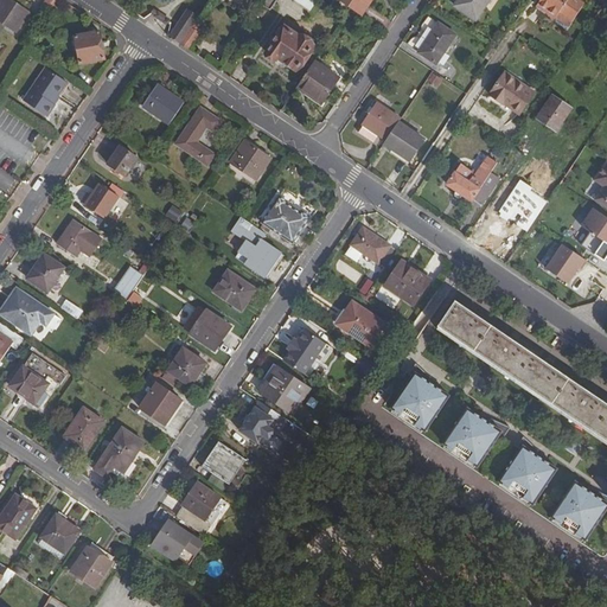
[(7,0),(0,0),(0,24),(1,23),(14,32),(27,13),(7,0)]
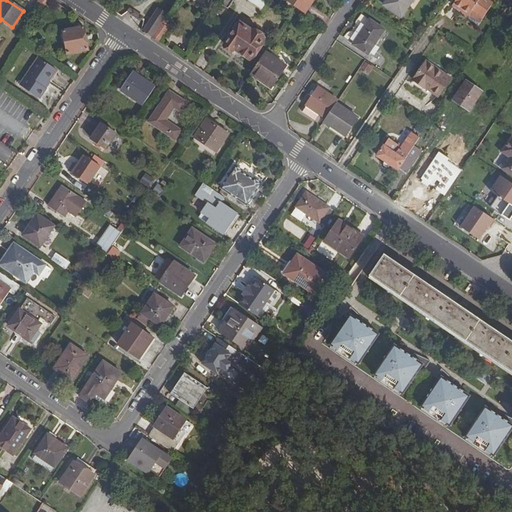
[(38,0),(34,6),(42,11),(49,0),(38,0)]
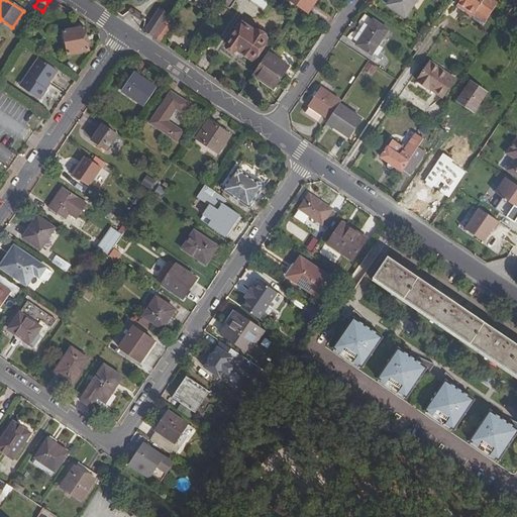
[(234,0),(226,0),(223,5),(229,9),(234,0)]
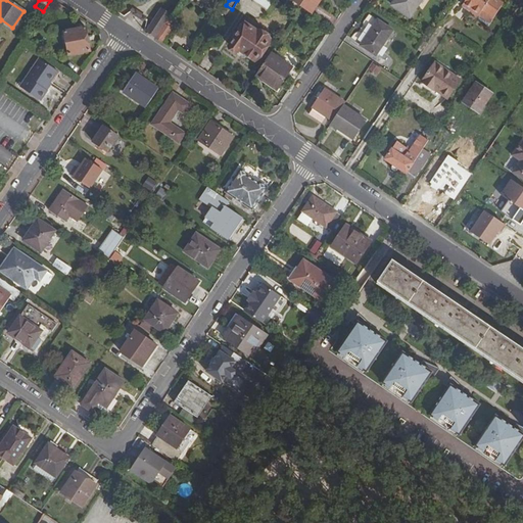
[(291,0),(305,9),(312,0),(291,0)]
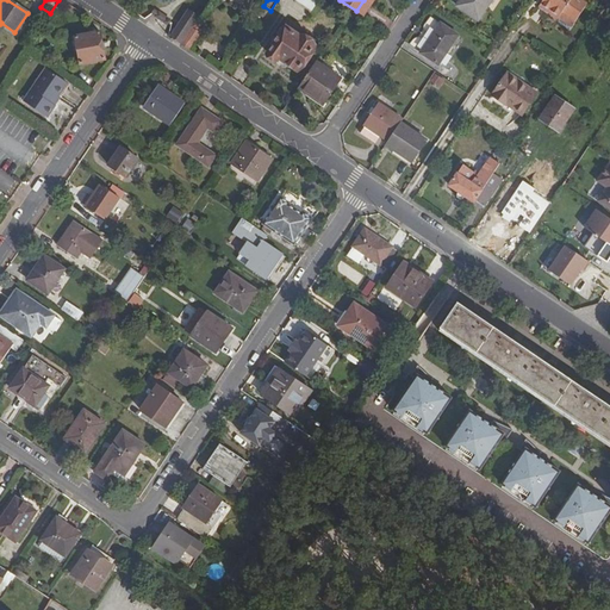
[(461,0),(458,6),(479,20),(490,5),(492,6),(496,0),(461,0)]
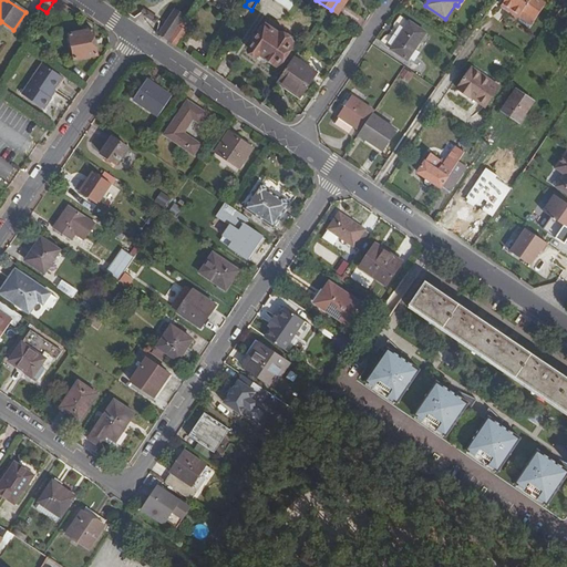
[(505,0),(501,7),(518,20),(523,14),(536,23),(547,7),(538,0),(505,0)]
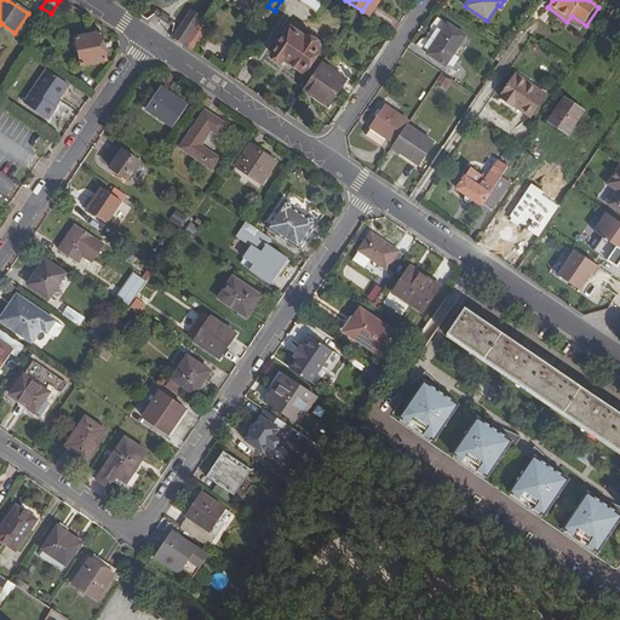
[(580,34),(586,26),(572,16),(567,22),(547,7),(545,11),(580,34)]
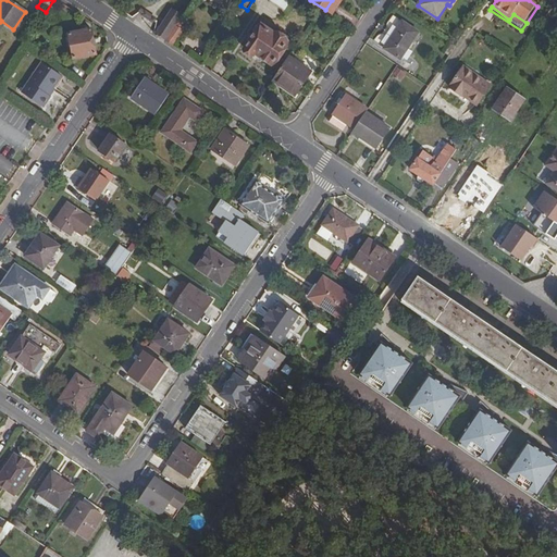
[(171,10),(156,34),(164,39),(178,19),(180,16),(171,10)]
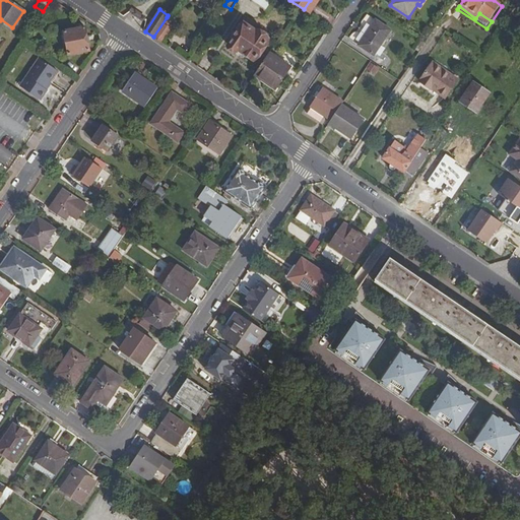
[(172,21),(167,17),(153,37),(160,42),(170,28),(168,27),(172,21)]
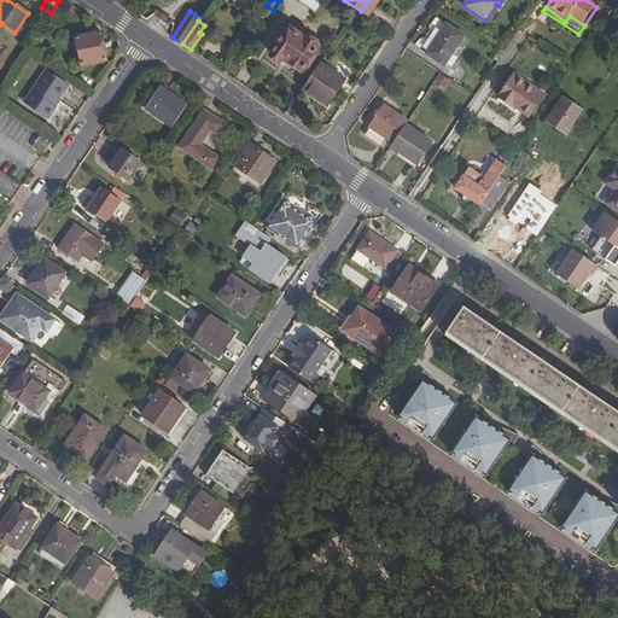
[(445,65),(465,36),(447,24),(427,53),(445,65)]
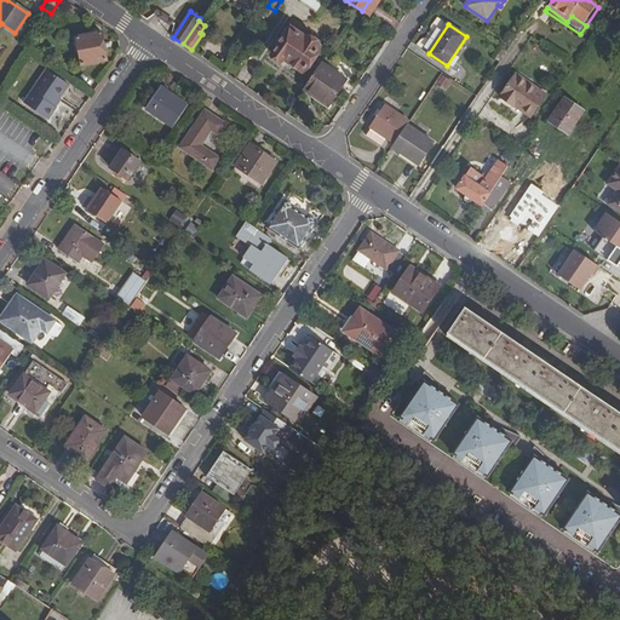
[(320,47),(316,45),(317,41),(310,38),(309,40),(305,38),(304,39),(290,29),(274,52),(274,57),(281,61),(285,61),(303,72),(320,47)]
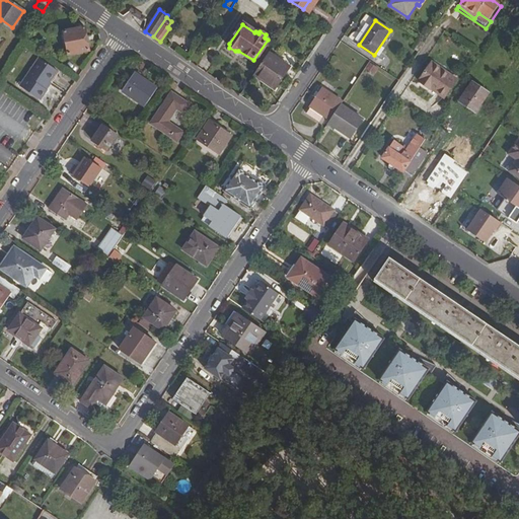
[(84,27),(63,32),(69,56),(89,51),(84,27)]
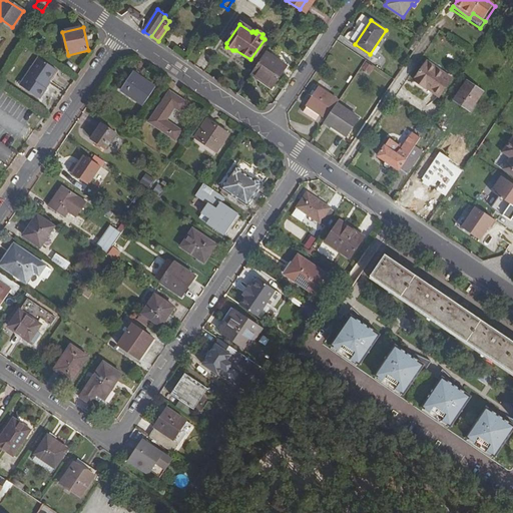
[(386,30),(370,54),(373,55),(389,32),(386,30)]
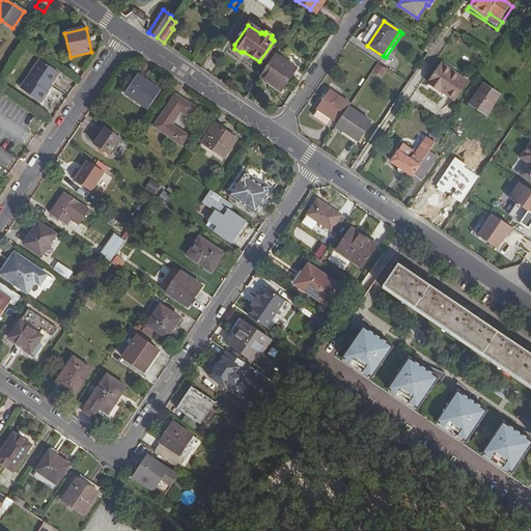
[(275,54),(260,76),(267,80),(281,90),(296,70),(275,54)]
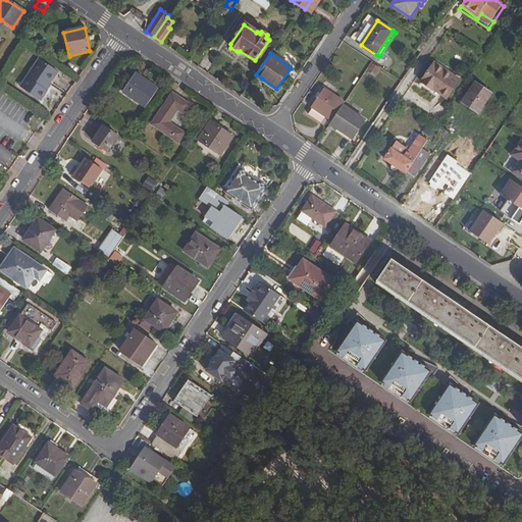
[(38,58),(18,87),(39,100),(46,90),(45,89),(56,71),(38,58)]
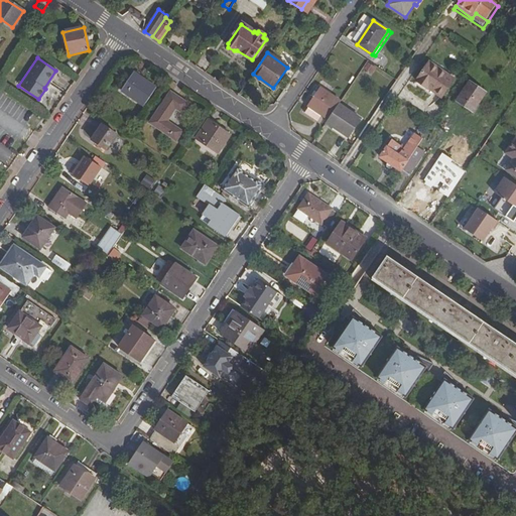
[(372,75),(376,68),(366,61),(362,70),(372,75)]
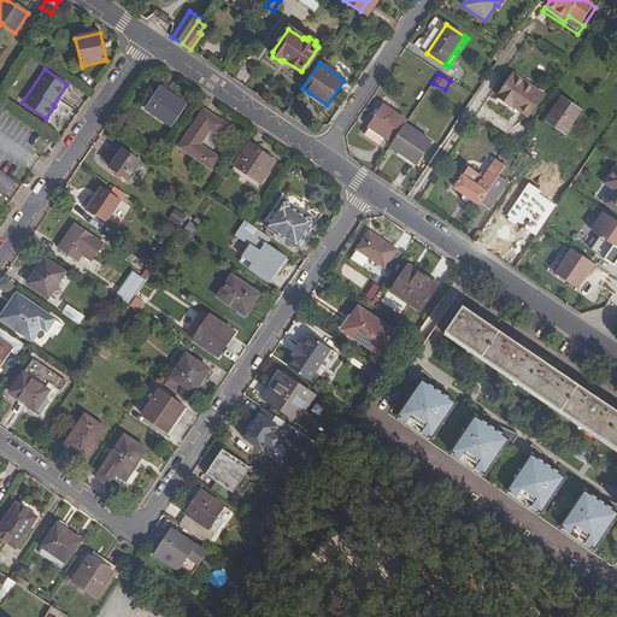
[(513,76),(499,98),(513,107),(515,106),(523,112),(530,117),(545,97),(513,76)]
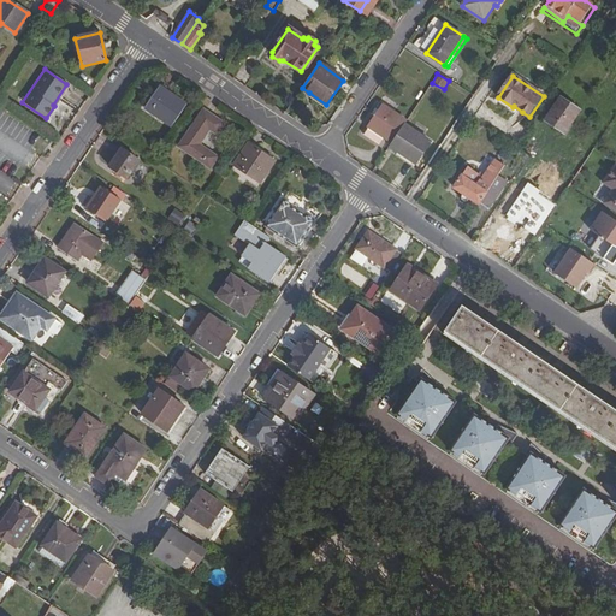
[(160,87),(144,110),(171,128),(187,106),(160,87)]
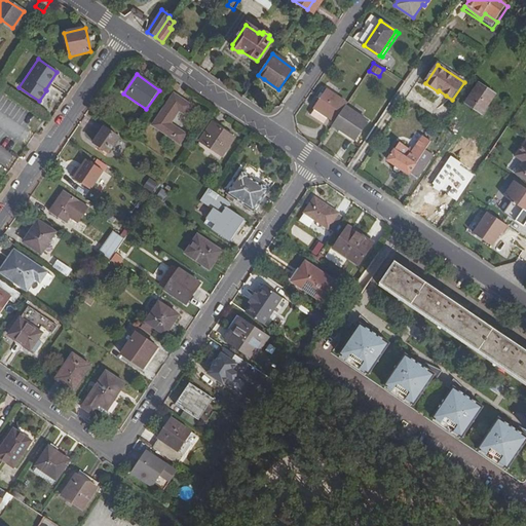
[(276,92),(278,89),(264,79),(263,82),(276,92)]
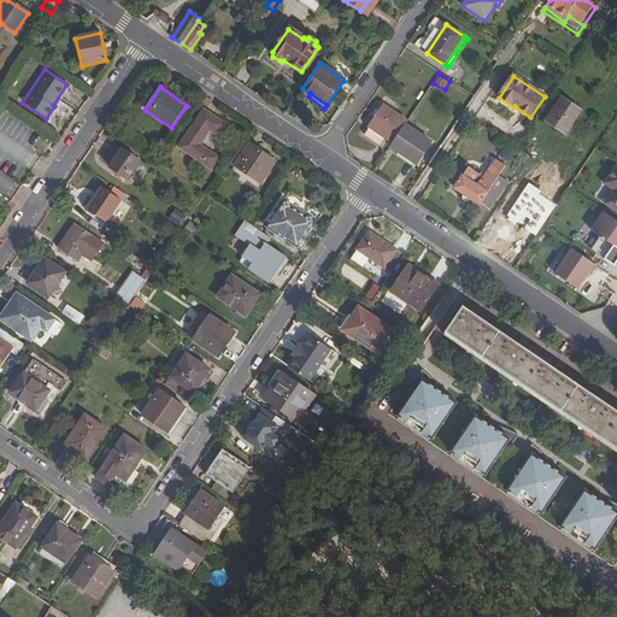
[(513,107),(499,98),(497,101),(516,115),(523,112),(515,106),(513,107)]
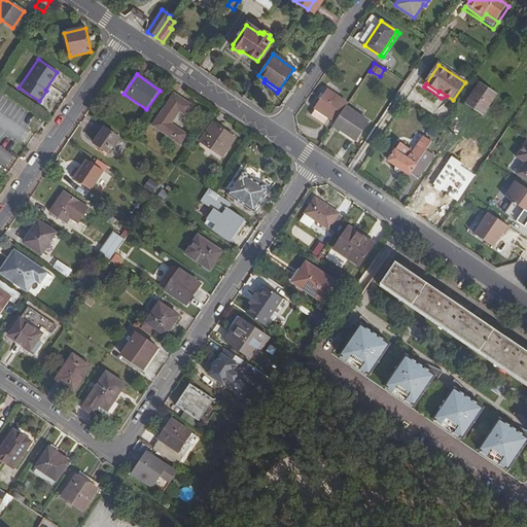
[(480,85),(467,104),(484,115),(496,96),(480,85)]
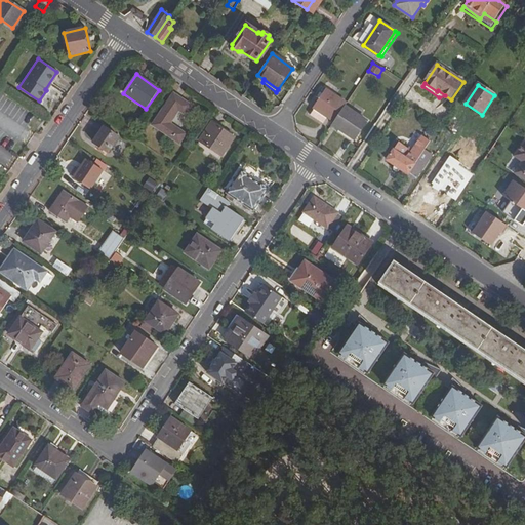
[(347,105),(348,103),(327,88),(315,108),(316,108),(328,116),(335,121),(347,105)]
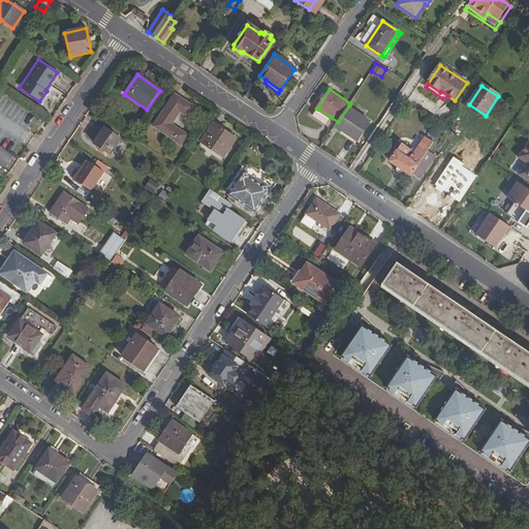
[(0,93),(0,146),(9,153),(34,117),(0,93)]
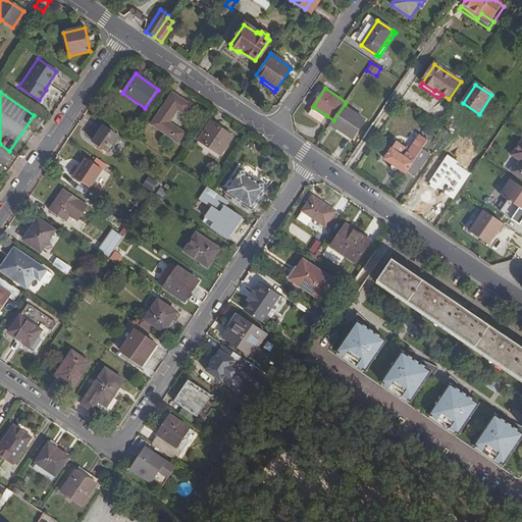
[(175,110),(183,115),(190,106),(172,94),(151,126),(177,145),(185,135),(167,123),(175,110)]
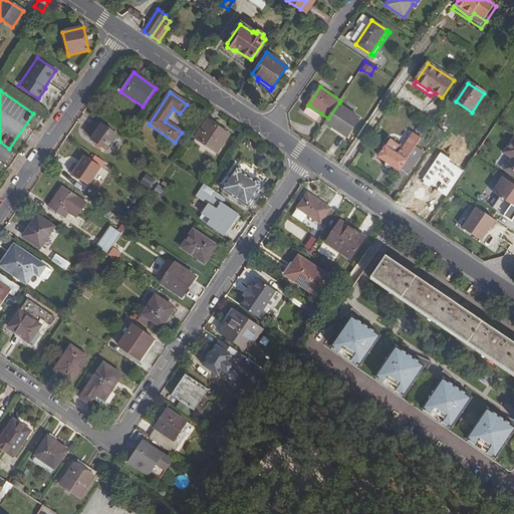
[(328,118),(325,122),(332,127),(346,138),(360,117),(339,102),(328,118)]
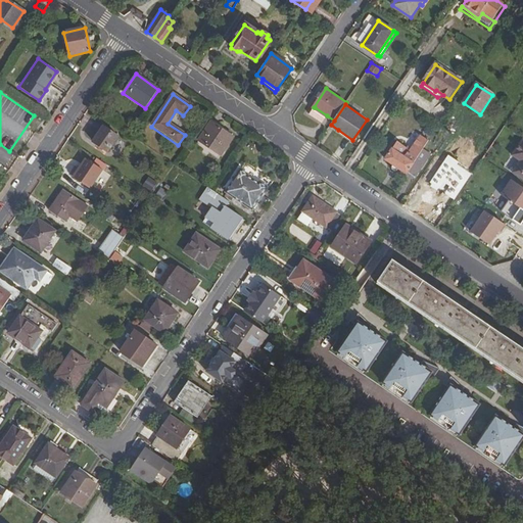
[(327,115),(315,107),(311,113),(323,123),(327,115)]
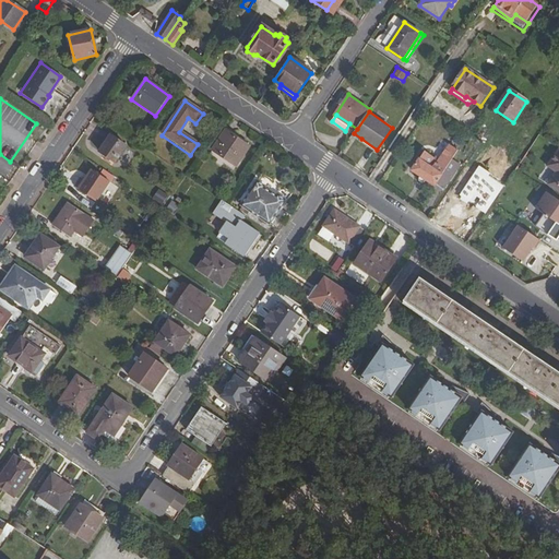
[(226,132),(212,153),(234,168),(248,147),(226,132)]
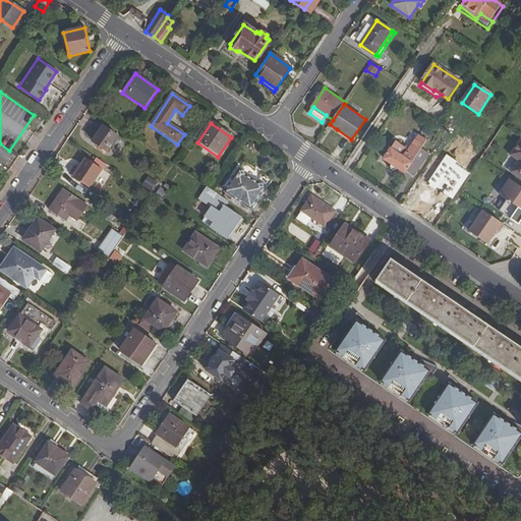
[(102,127),(92,141),(106,152),(117,136),(102,127)]
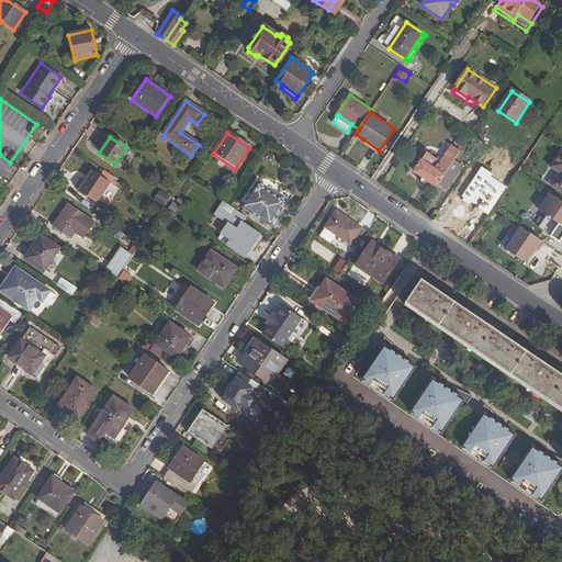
[(379,150),(363,139),(361,143),(377,154),(379,150)]
